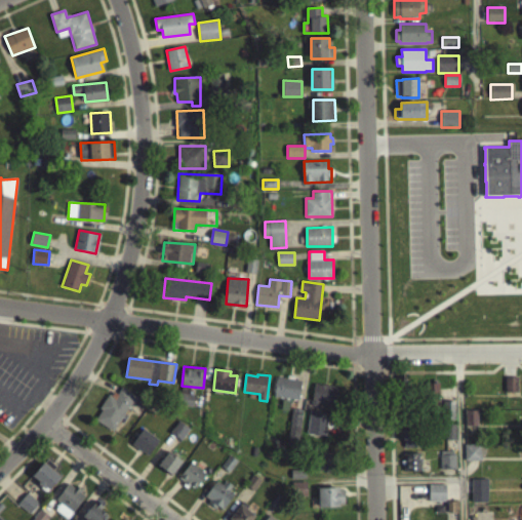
[(275,397),(299,400),(303,381),(278,376),(275,397)]
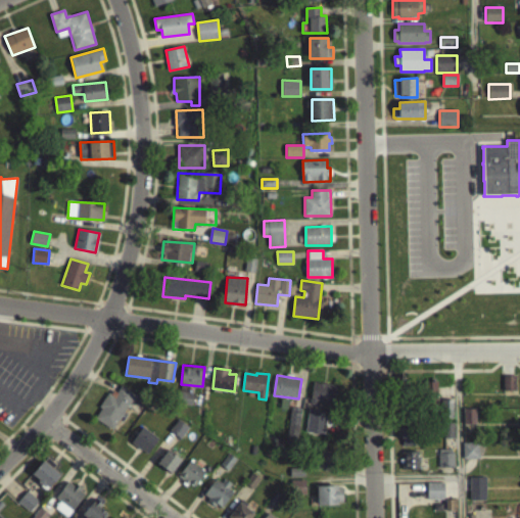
[(505,391),(517,391),(518,376),(505,376),(505,391)]
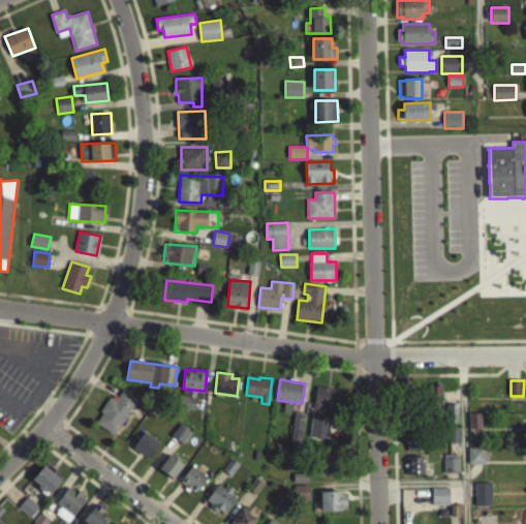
[(443,386),(428,387),(429,409),(444,408),(443,386)]
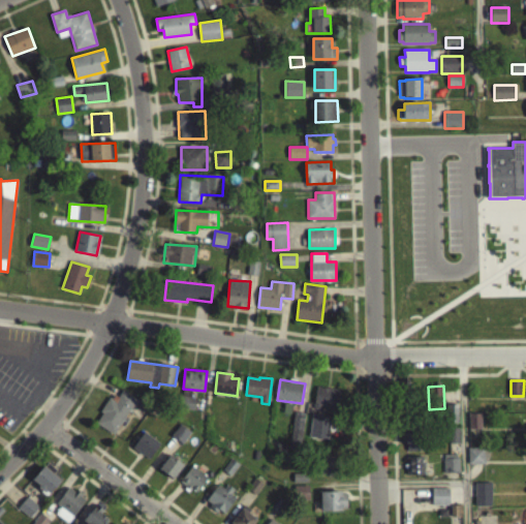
[(343,390),(317,387),(315,405),(340,409),(343,390)]
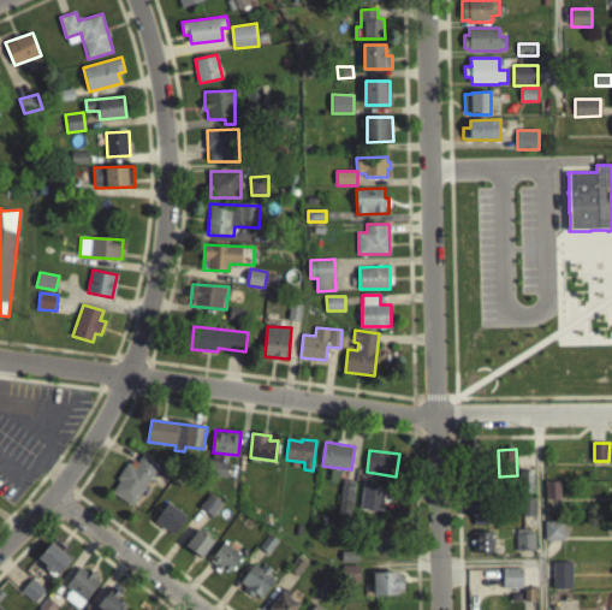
[(160,465),(134,505),(113,492),(120,481),(117,479),(128,462),(130,465),(134,460),(138,462),(143,454),(160,465)]
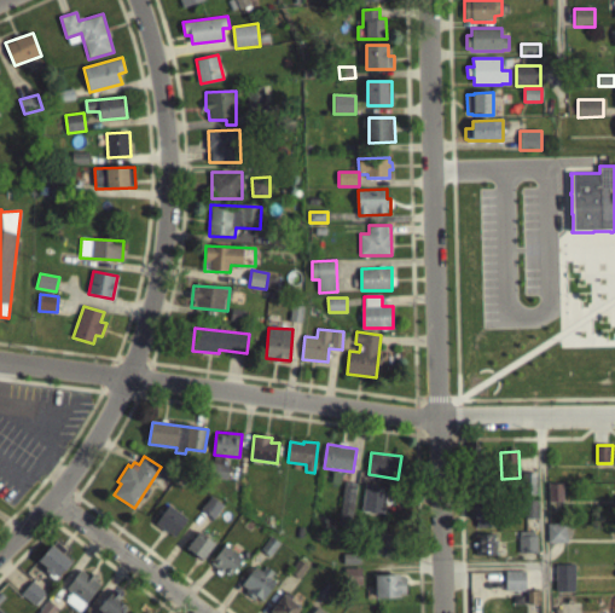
[(210,478),(227,480),(230,466),(213,463),(210,478)]
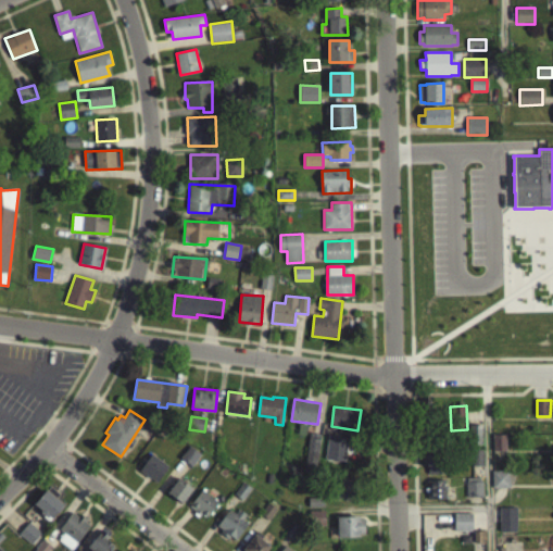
[(323,435),(311,433),(305,472),(316,474),(323,435)]
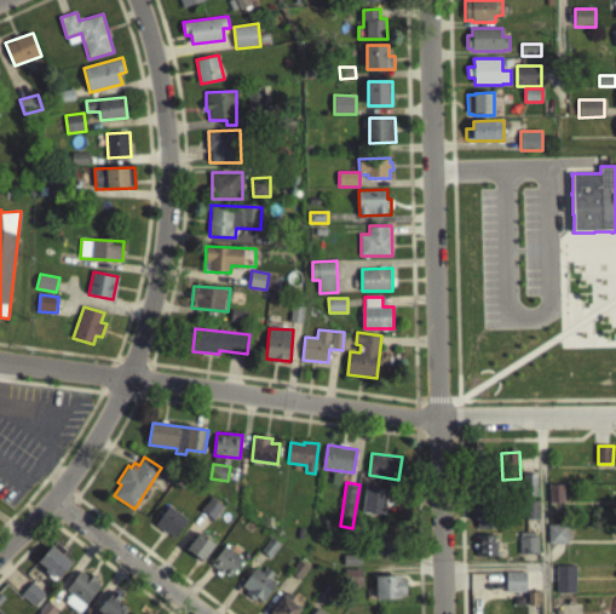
[(566,485),(551,486),(551,503),(566,503),(566,485)]
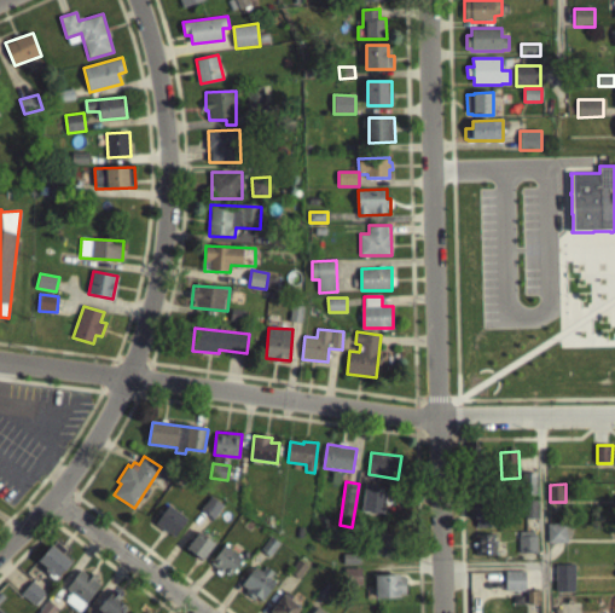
[(364,513),(386,514),(388,486),(366,485),(364,513)]
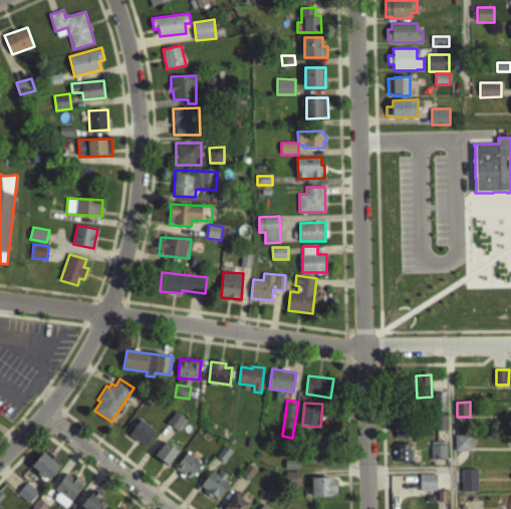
[(186,420),(176,413),(168,424),(179,431),(186,420)]
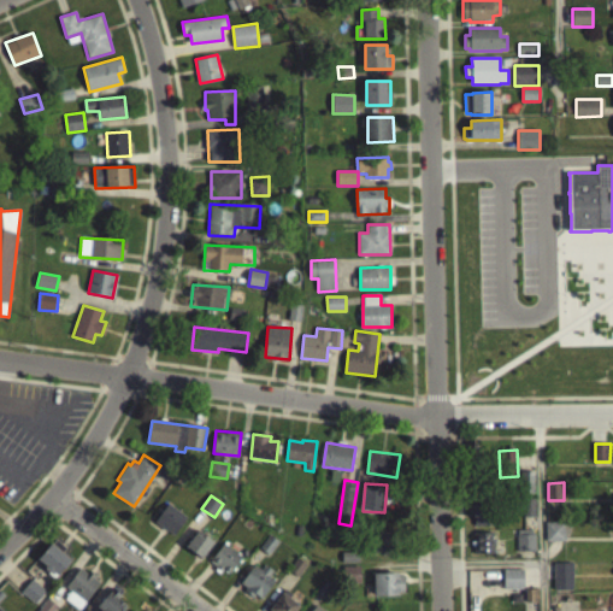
[(537,499),(526,500),(526,518),(538,517),(537,499)]
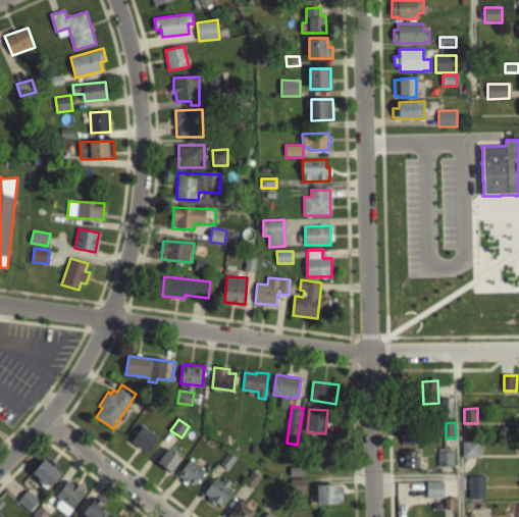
[(159,437),(143,426),(132,442),(148,453),(159,437)]
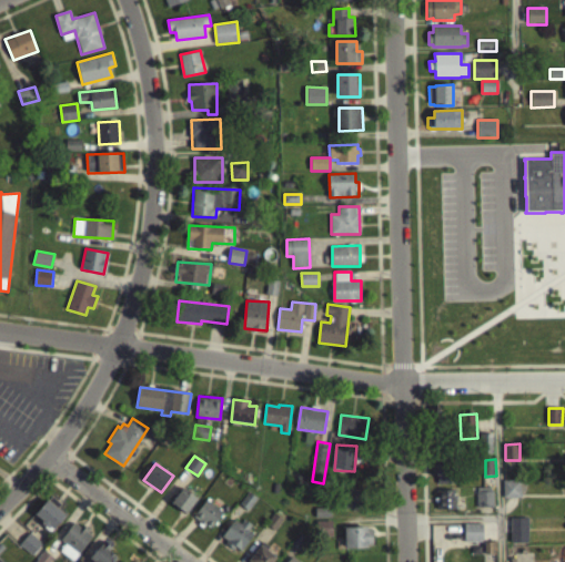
[(455,484),(455,465),(439,465),(437,483),(455,484)]
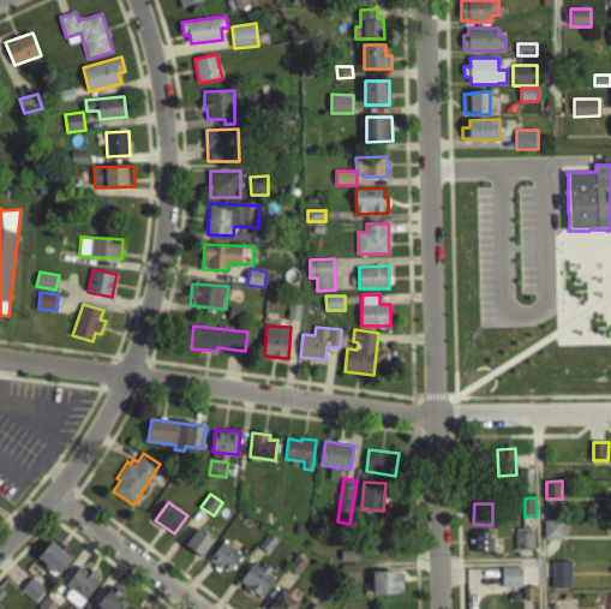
[(546,539),(565,541),(565,521),(546,521),(546,539)]
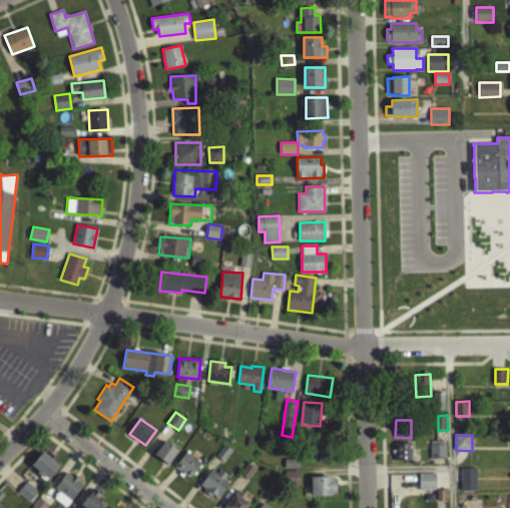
[(169,465),(179,450),(165,441),(155,455),(169,465)]
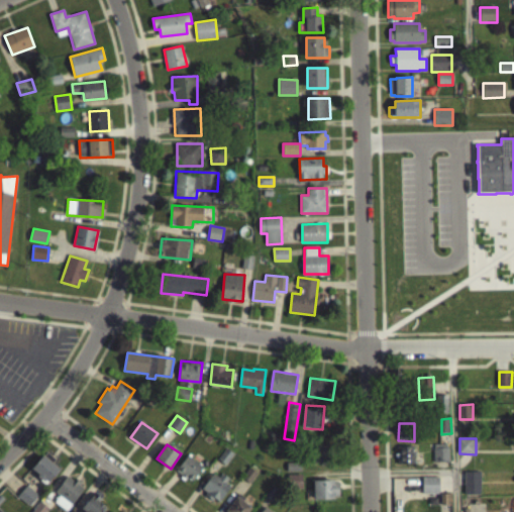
[(450,463),(450,444),(435,444),(435,464),(450,463)]
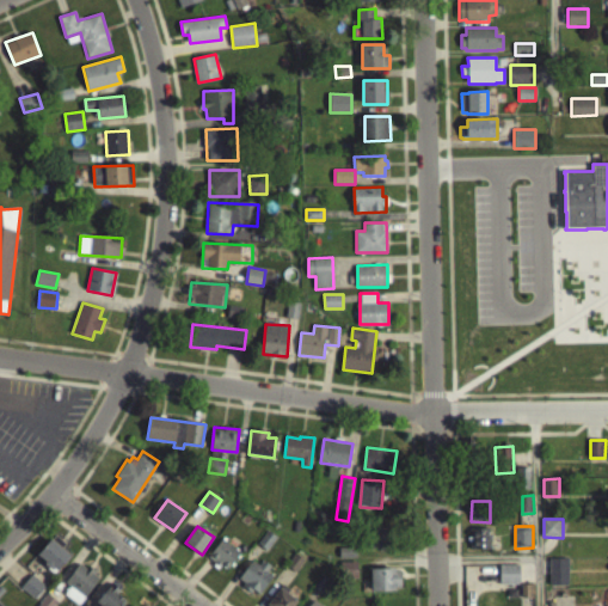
[(364,549),(391,550),(392,528),(366,528),(364,549)]
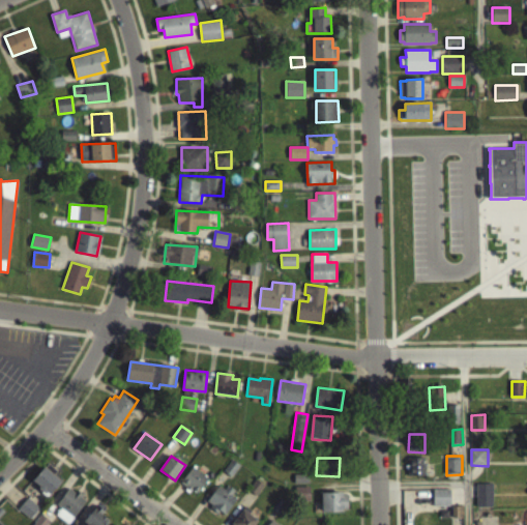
[(427,458),(411,459),(412,476),(427,476),(427,458)]
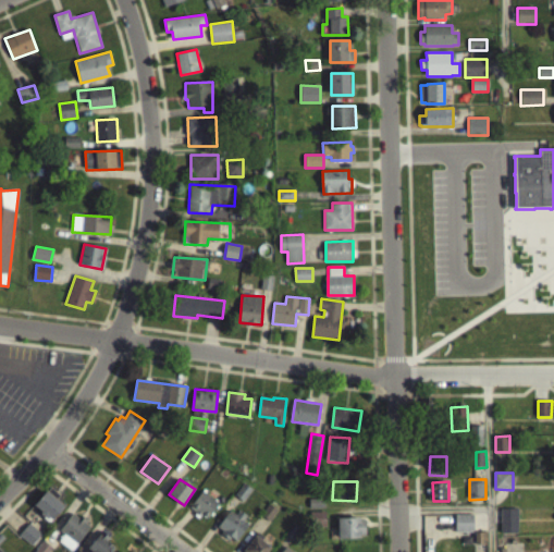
[(68,504),(50,488),(34,506),(51,522),(68,504)]
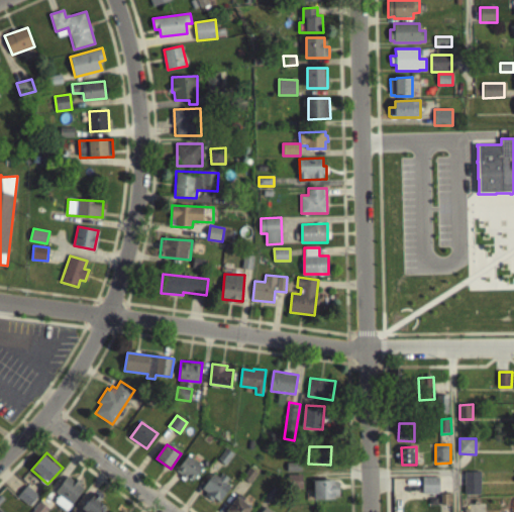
[(204,467),(188,454),(177,471),(193,482),(204,467)]
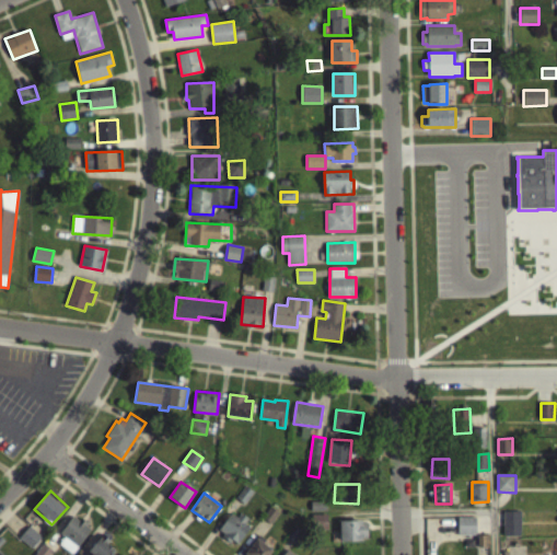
[(312,510),(327,510),(327,500),(311,501),(312,510)]
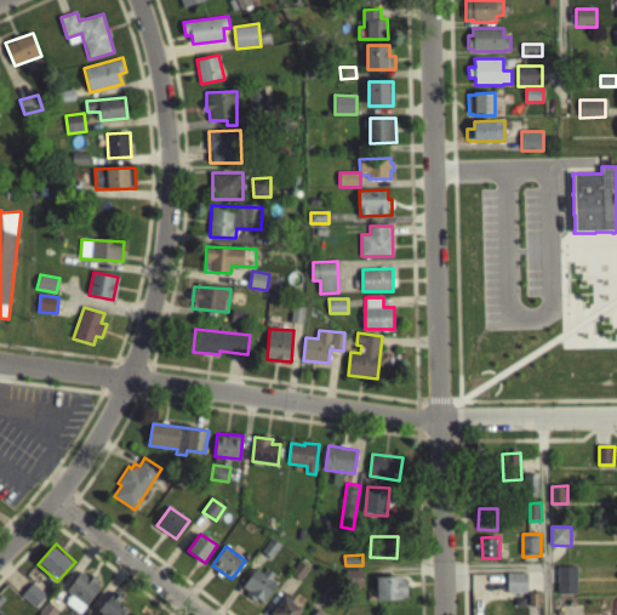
[(258,565),(244,588),(263,602),(279,580),(258,565)]
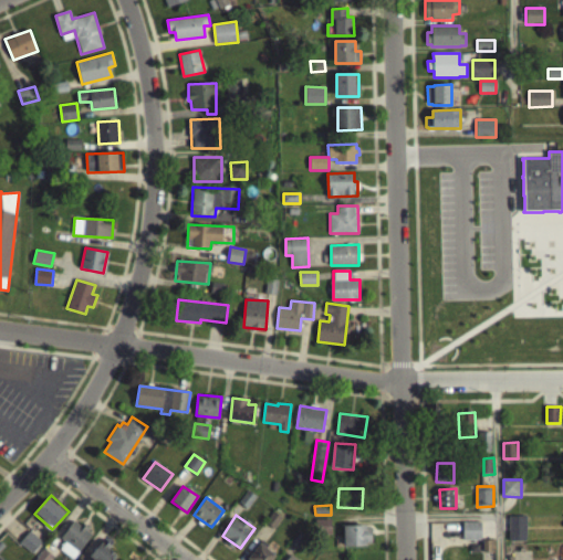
[(510,540),(528,541),(529,517),(511,516),(510,540)]
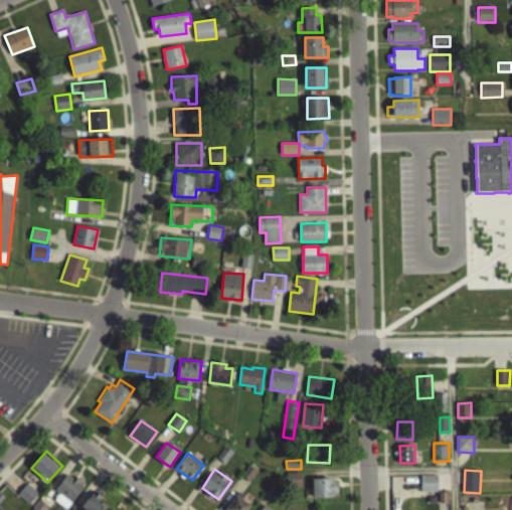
[(302,473),(288,473),(288,486),(302,487),(302,473)]
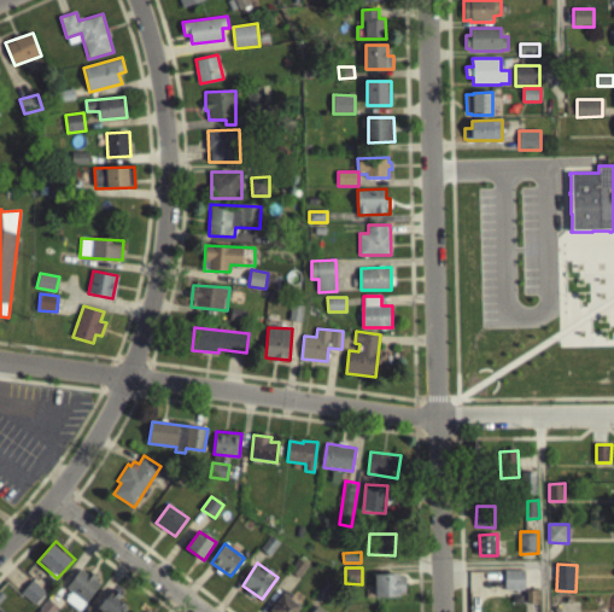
[(63,598),(82,611),(101,582),(82,569),(63,598)]
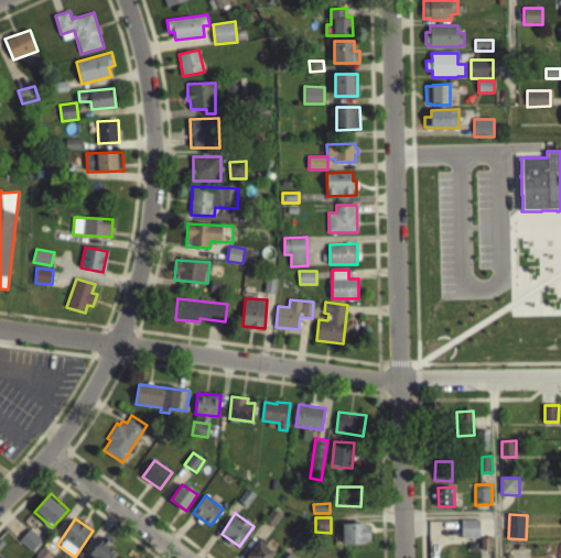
[(481,521),(463,521),(463,538),(481,538),(481,521)]
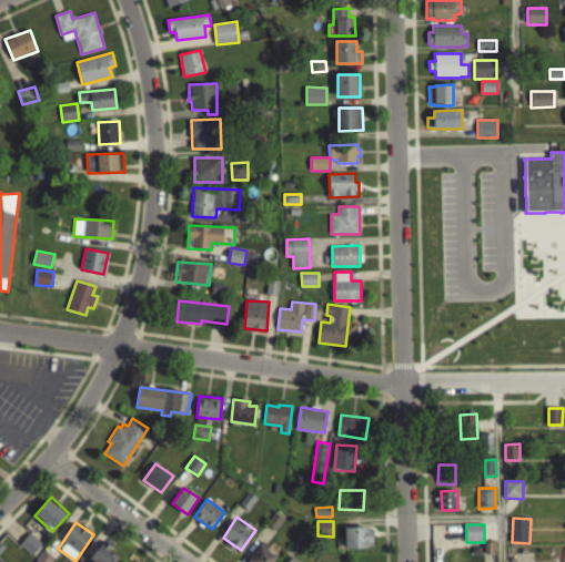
[(345,528),(345,548),(374,548),(373,528),(345,528)]
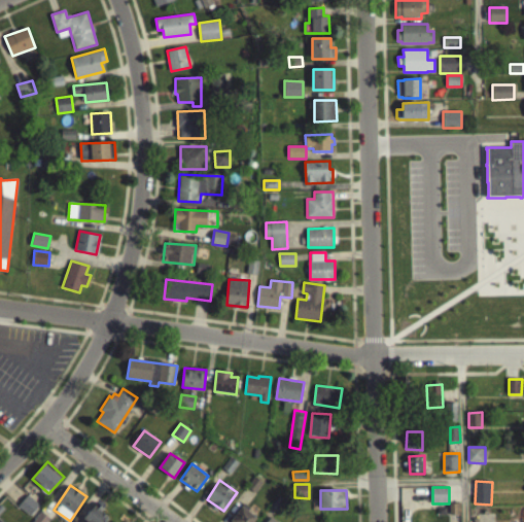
[(30,516),(40,506),(29,494),(19,505),(30,516)]
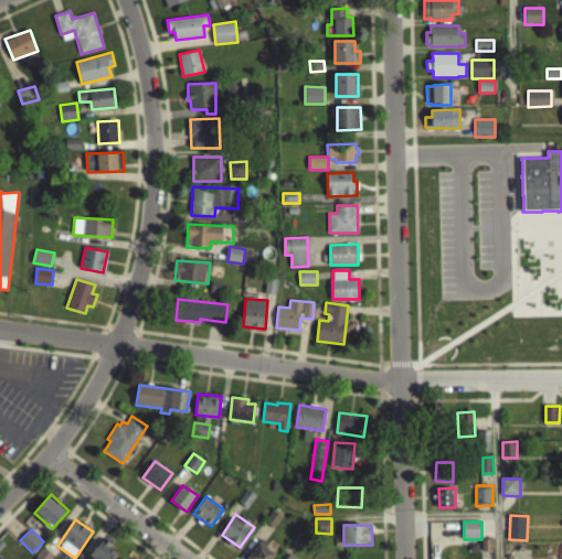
[(114,558),(118,555),(104,539),(89,554),(94,558),(114,558)]
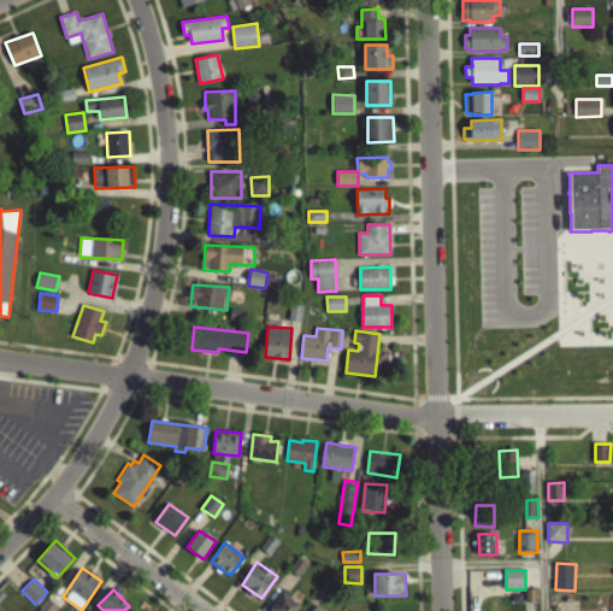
[(270,610),(271,610),(296,610),(301,605),(283,592),(270,610)]
